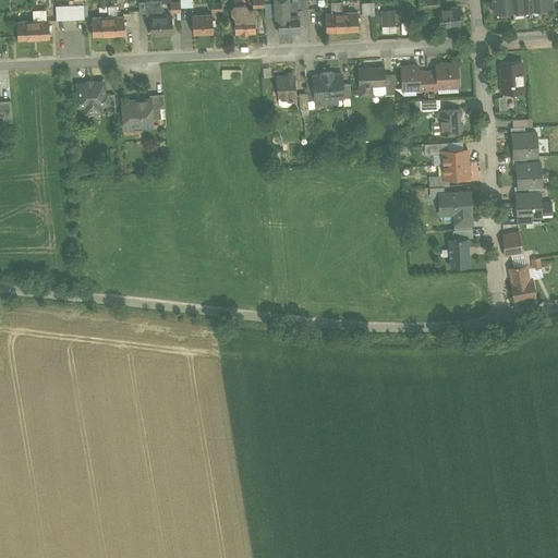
[(160,0),(161,1),(146,1),(146,2),(146,14),(147,17),(150,17),(152,35),(171,34),(171,16),(162,16),(161,4),(170,4),(170,3),(169,0),(160,0)]
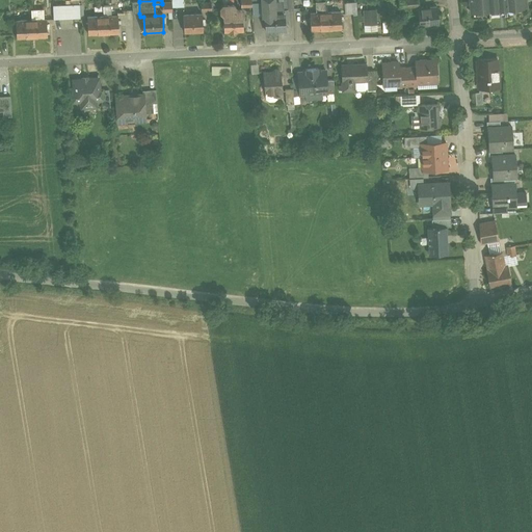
[(183,0),(171,0),(171,2),(173,8),(184,8),(183,0)]
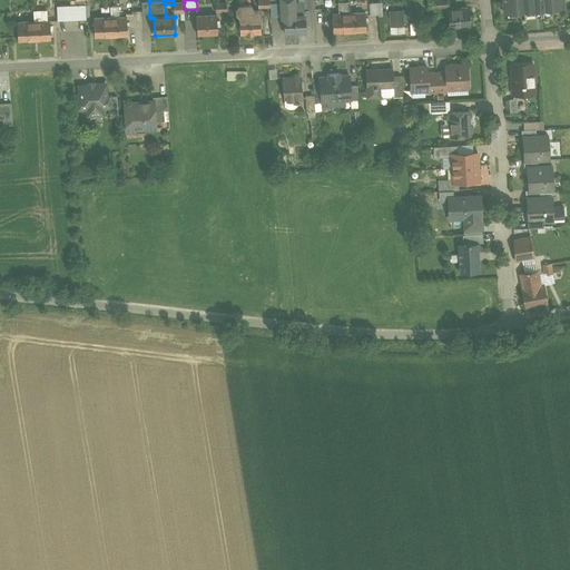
[(294,0),(279,0),(282,17),(283,17),(285,35),(306,32),(305,11),(305,10),(304,10),(304,0),(303,1),(294,1),(294,0)]
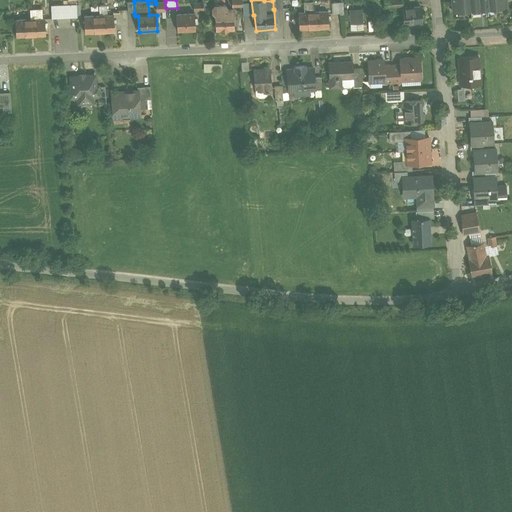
[(282,0),(271,0),(272,1),(273,0),(273,9),(274,9),(274,10),(283,10),(282,0)]
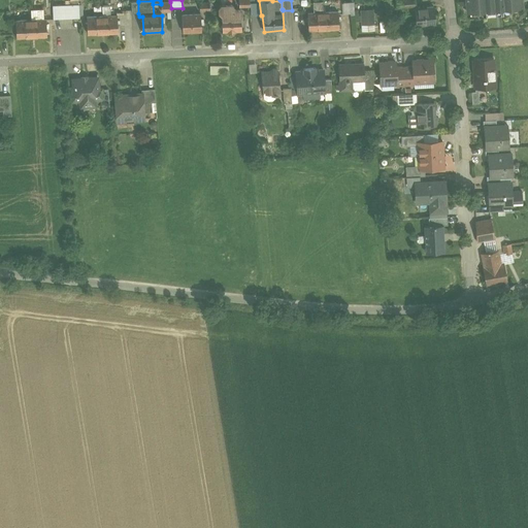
[(404,0),(396,1),(397,9),(416,7),(415,0),(404,0)]
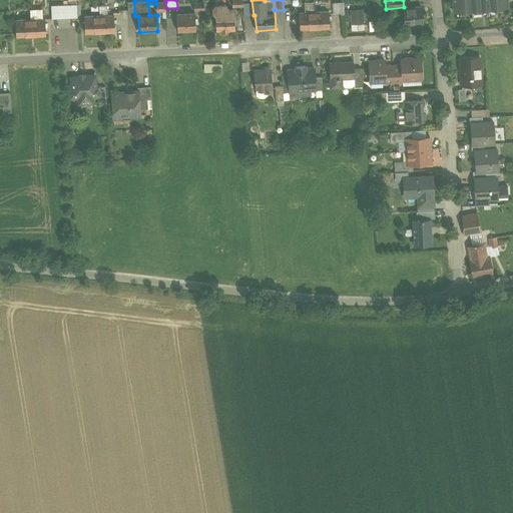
[(453,0),(455,12),(464,11),(465,12),(472,12),(472,11),(479,10),(481,11),(497,9),(498,8),(507,7),(506,0),(453,0)]
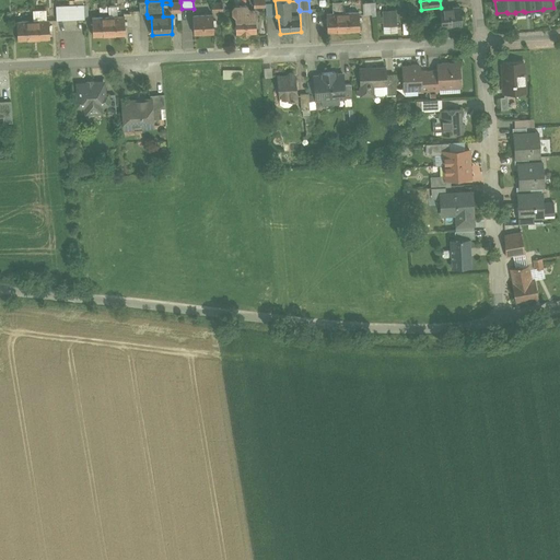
[(181,2),(171,3),(171,4),(171,12),(182,12),(182,9),(181,2)]
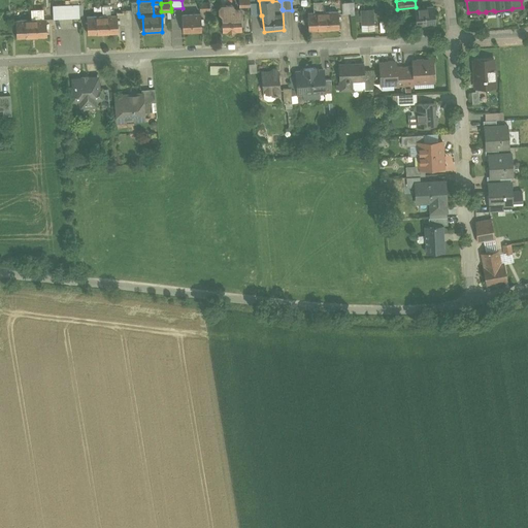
[(209,3),(199,4),(200,11),(210,11),(209,3)]
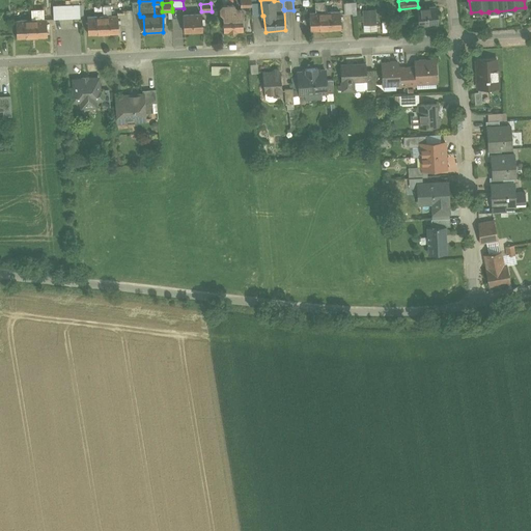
[(345,4),(345,15),(357,15),(357,3),(345,4)]
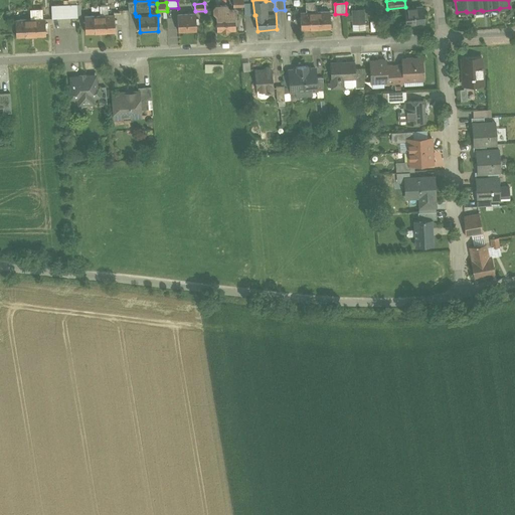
[(70,6),(51,6),(52,19),(70,18),(70,6)]
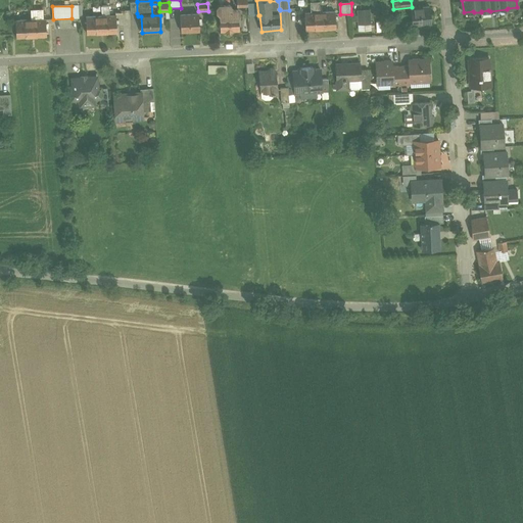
[(232,7),(222,7),(219,10),(219,14),(222,16),(222,27),(221,27),(221,29),(222,30),(222,33),(225,33),(225,34),(229,33),(240,32),(239,11),(234,11),(234,9),(232,7)]
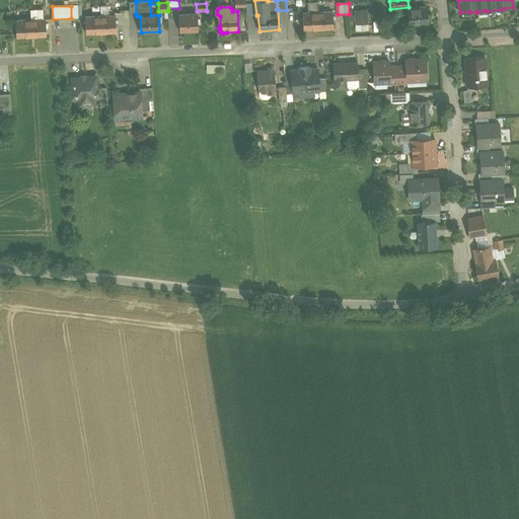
[(427,8),(408,10),(410,26),(429,24),(427,8)]
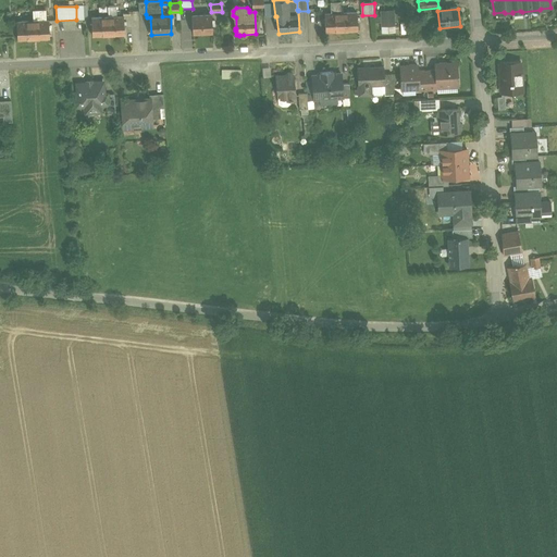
[(383,14),(384,37),(397,37),(396,14),(383,14)]
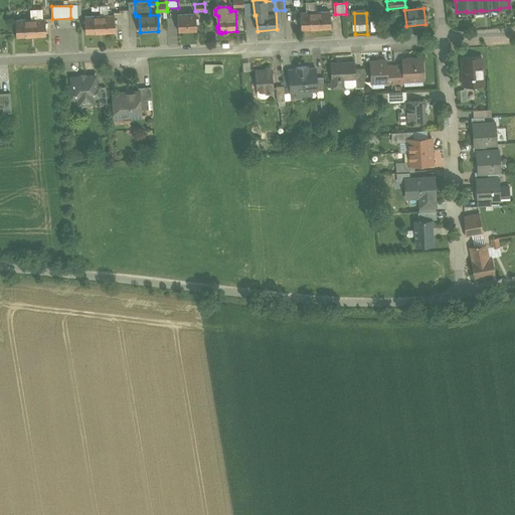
[(195,14),(177,15),(178,31),(196,30),(195,14)]
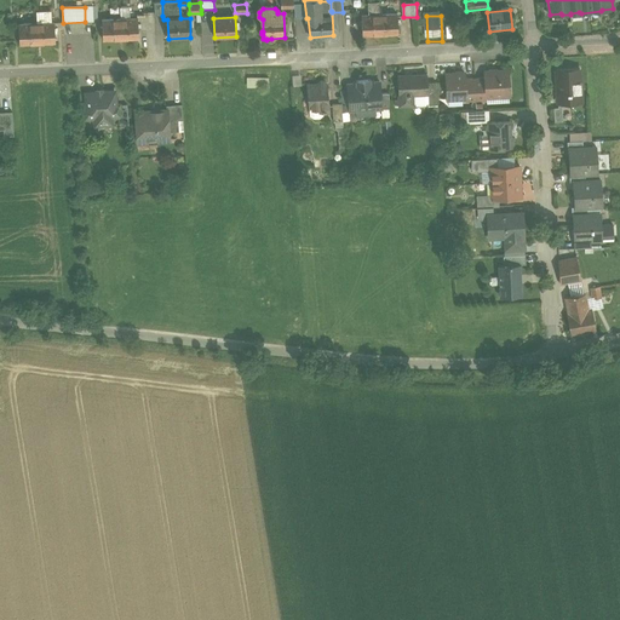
[(379,17),(362,18),(362,36),(380,36),(379,17)]
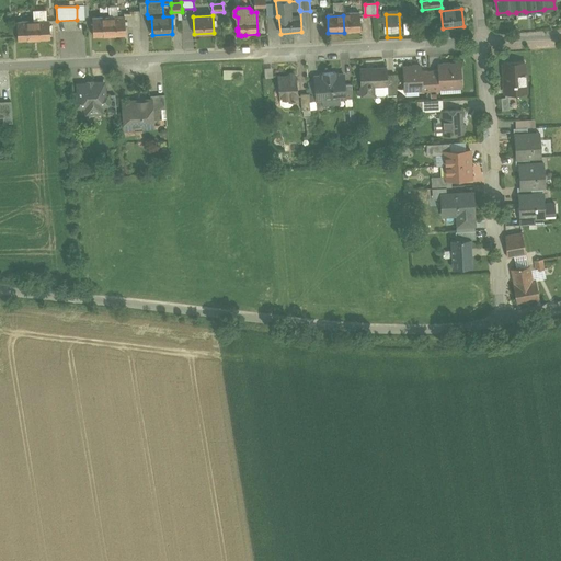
[(361,15),(343,15),(344,33),(362,32),(361,15)]
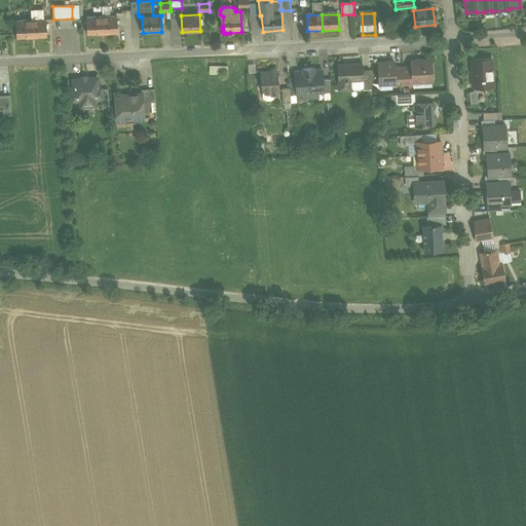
[(102,16),(86,17),(87,34),(103,33),(102,16)]
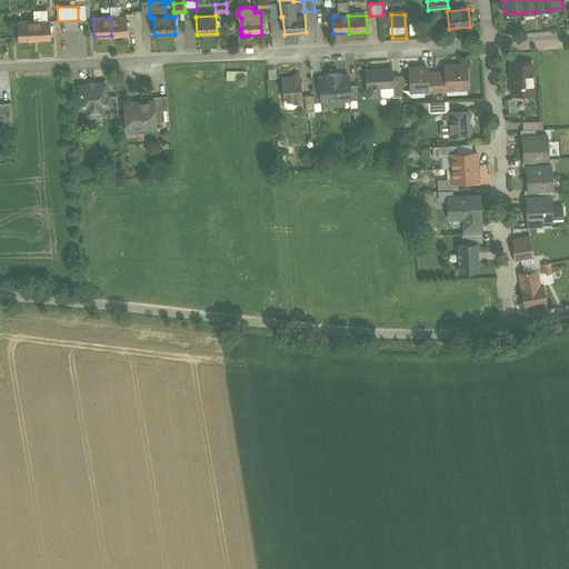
[(126,18),(110,18),(111,36),(127,35),(126,18)]
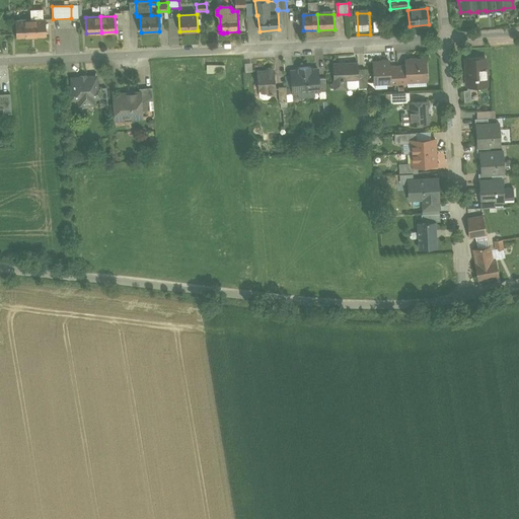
[(45,19),(30,20),(30,36),(46,35),(45,19)]
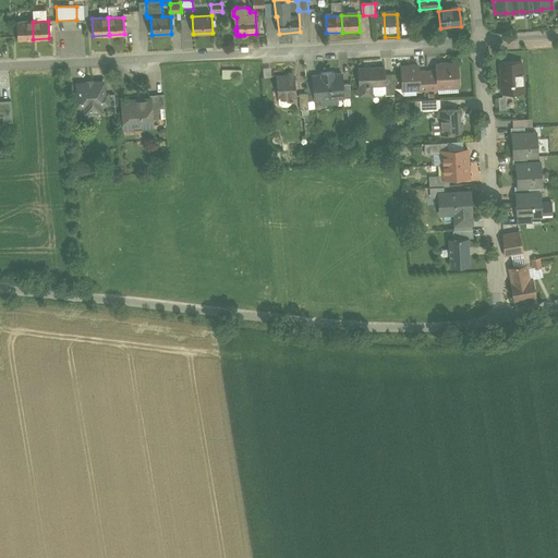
[(33,22),(16,22),(17,39),(33,39),(33,22)]
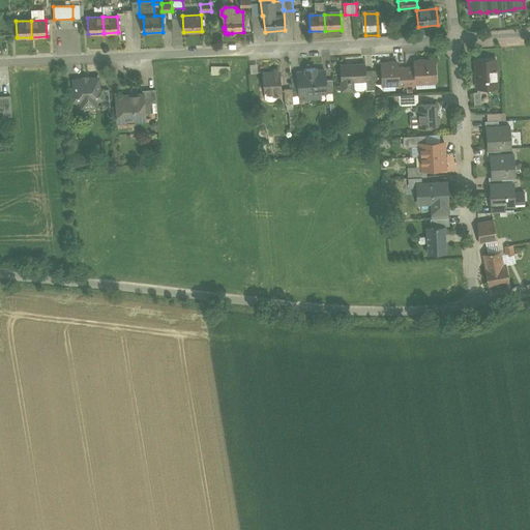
[(496,59),(475,60),(477,89),(498,88),(496,59)]
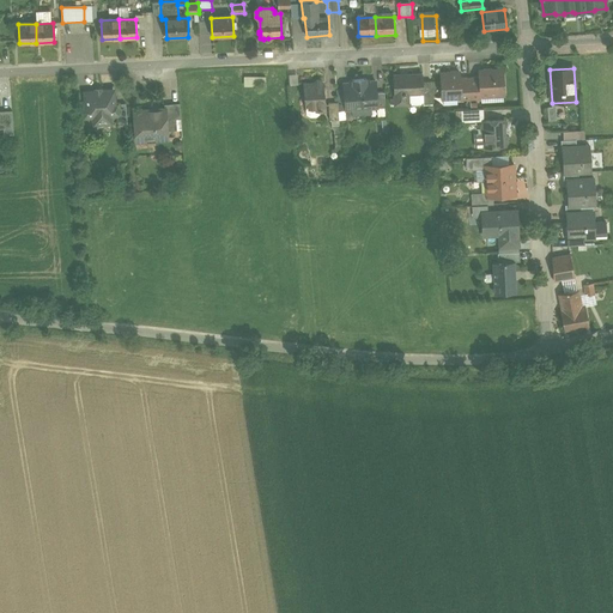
[(503,71),(479,72),(479,78),(480,97),(481,97),(481,96),(503,95),(503,96),(504,96),(503,71)]
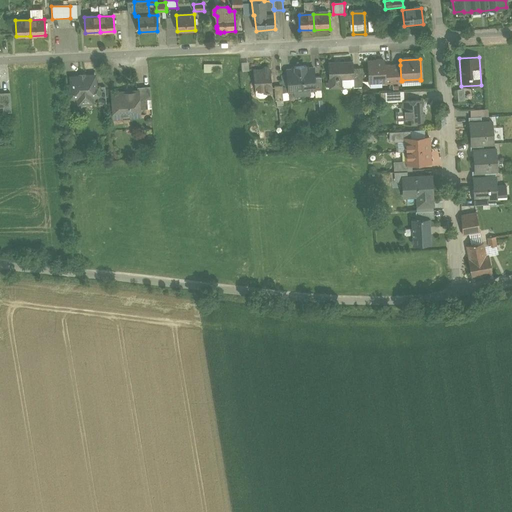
[(353,62),(329,64),(330,88),(341,88),(341,79),(353,78),(354,78),(353,69),(353,62)]
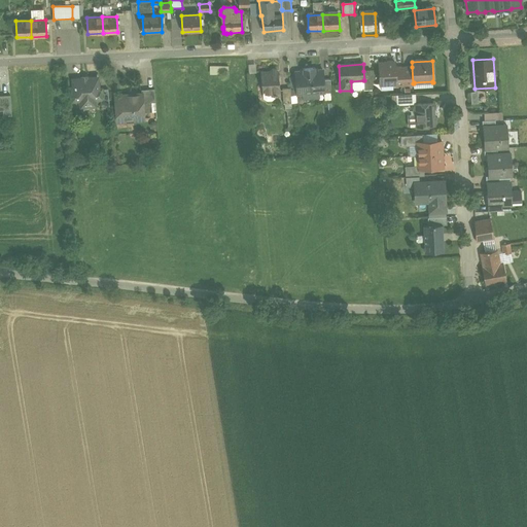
[(395,64),(379,64),(380,84),(396,84),(396,83),(396,68),(395,64)]
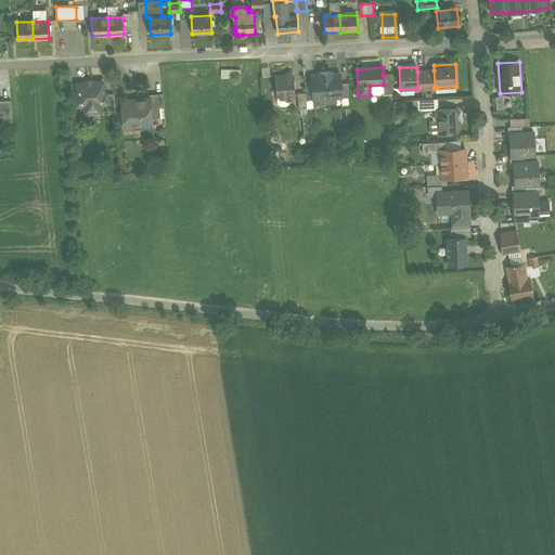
[(434,71),(425,72),(426,91),(436,90),(436,88),(435,88),(434,71)]
